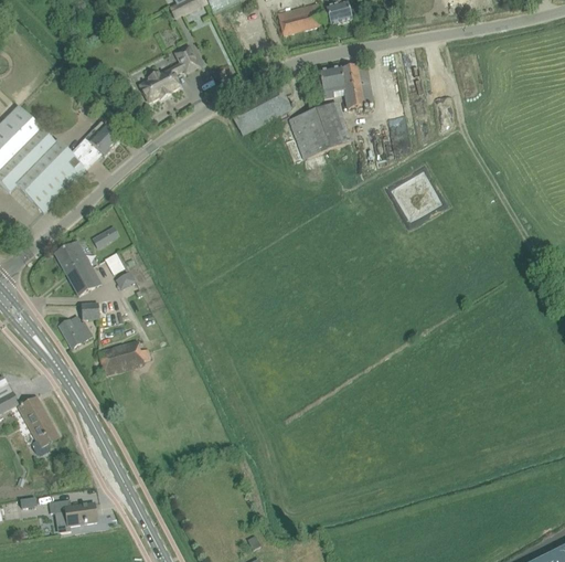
[(176,20),(209,3),(208,0),(176,0),(177,2),(169,6),(176,20)]
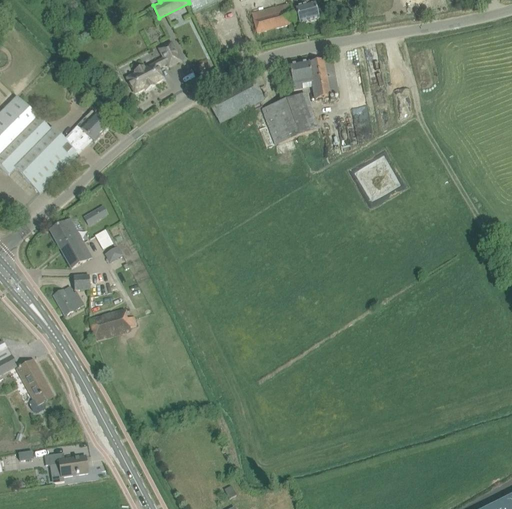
[(188,0),(189,3),(193,11),(217,0),(188,0)]
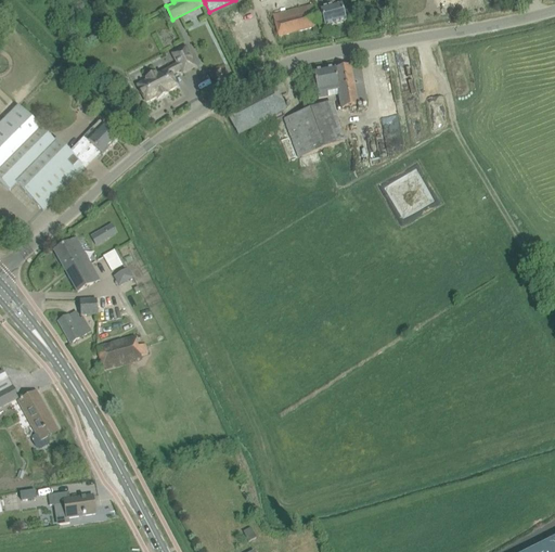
[(346,18),(343,9),(341,3),(337,4),(336,0),(326,0),(328,7),(321,9),(325,24),(346,18)]
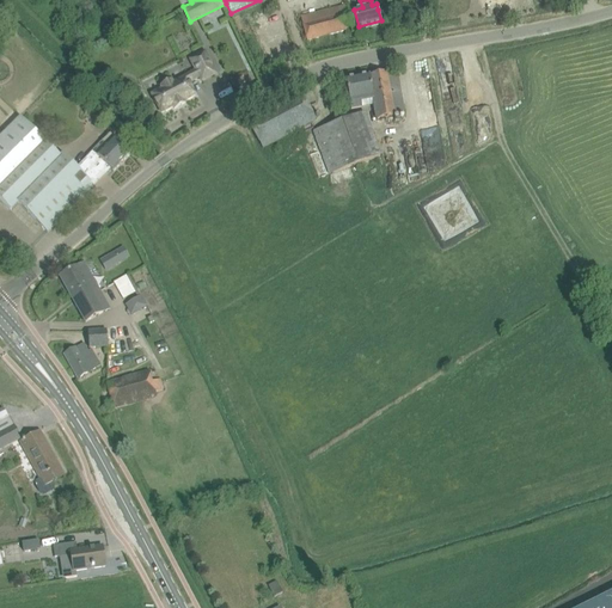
[(353,25),(350,14),(347,2),(300,14),(307,38),(353,25)]
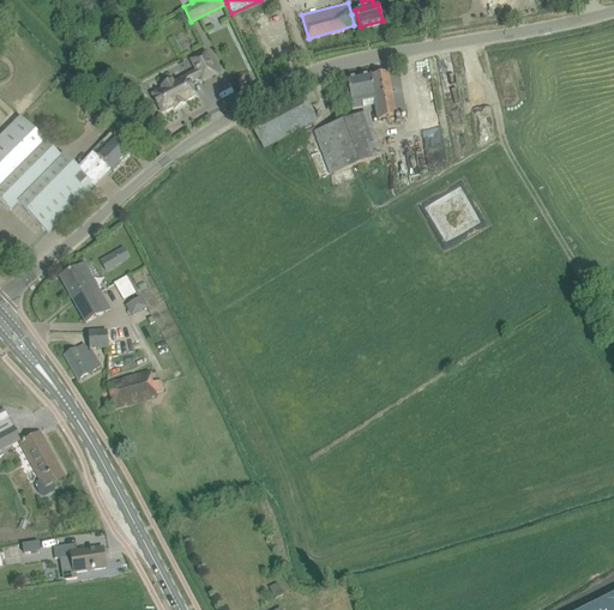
[(162,85),(151,90),(162,110),(174,104),(174,106),(185,101),(184,98),(196,92),(190,80),(200,74),(202,78),(216,71),(204,49),(188,56),(194,68),(174,79),(174,78),(162,83),(162,85)]
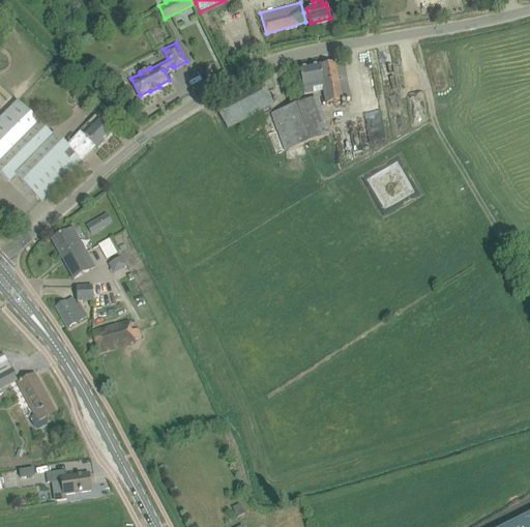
[(299,66),(301,77),(304,92),(323,88),(325,100),(351,95),(344,59),(320,63),(320,62),(299,66)]
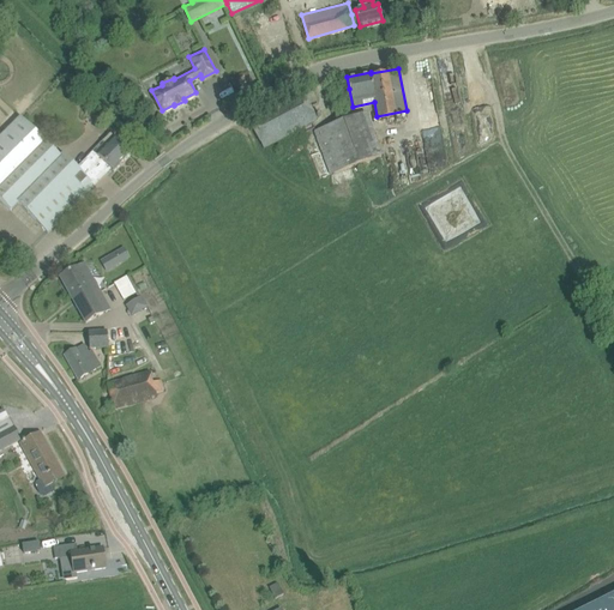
[(263,145),(317,116),(309,103),(318,100),(311,86),(250,120),(263,145)]
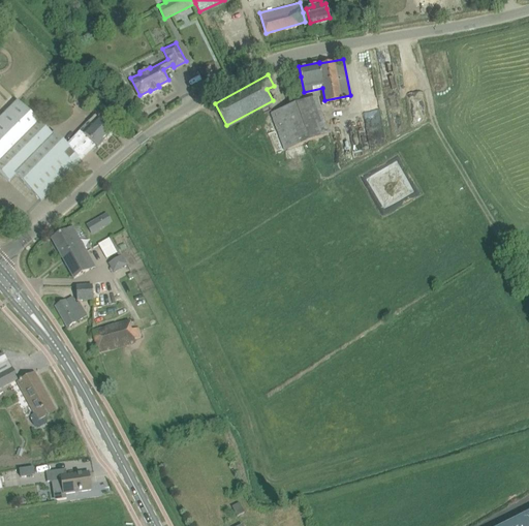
[(271,111),(285,148),(330,133),(315,95),(271,111)]
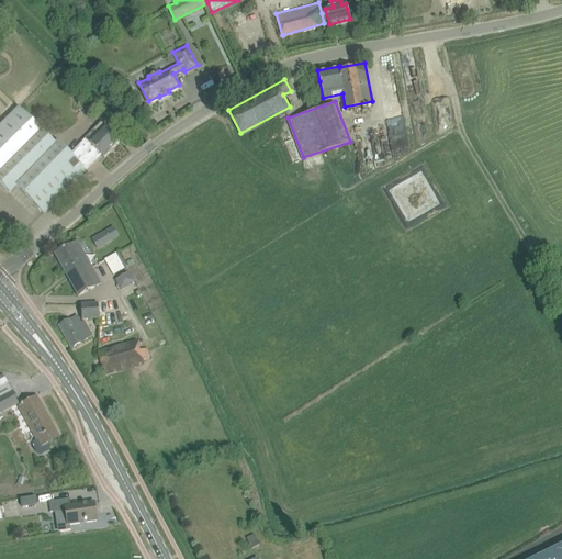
[(0,180),(10,190),(17,183),(44,210),(86,167),(86,168),(98,156),(101,153),(103,156),(120,138),(101,121),(94,127),(93,127),(85,136),(85,137),(70,152),(57,140),(56,142),(19,105),(0,123),(0,180)]
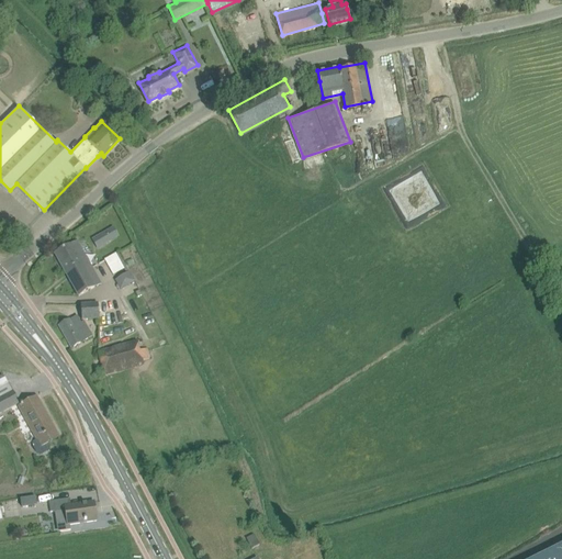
[(113,224),(105,228),(111,238),(119,234),(113,224)]
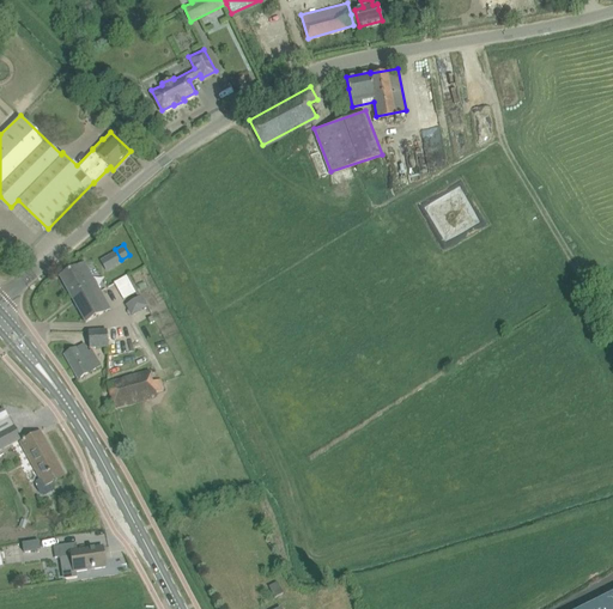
[(111,305),(90,270),(84,260),(60,274),(85,320),(96,314),(111,305)]
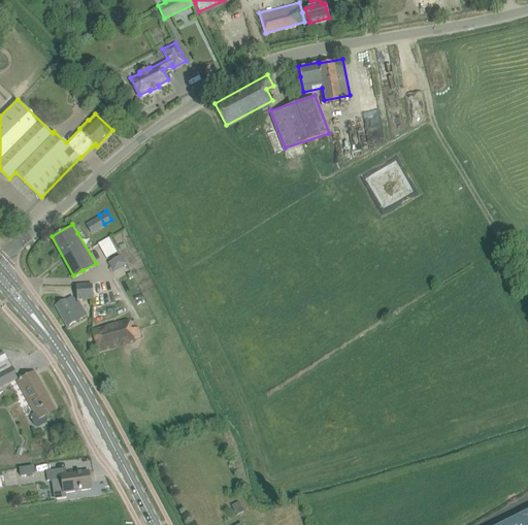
[(127,262),(122,253),(108,261),(112,270),(124,263),(127,262)]
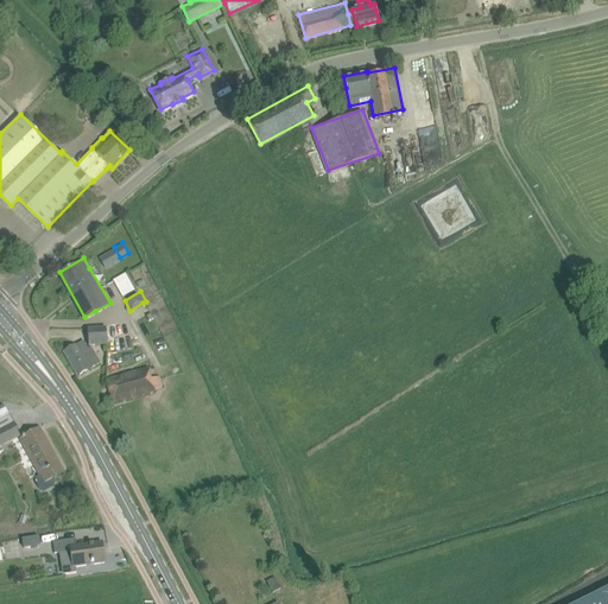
[(107,325),(88,326),(88,343),(107,342),(107,325)]
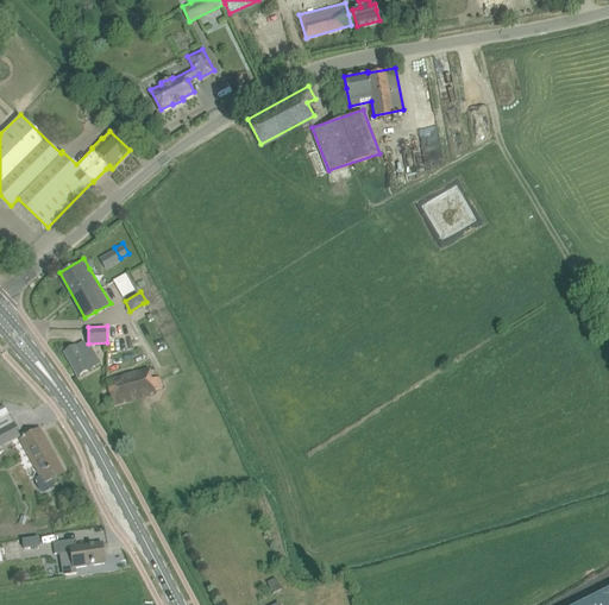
[(77,373),(88,367),(100,361),(90,345),(88,347),(87,345),(83,339),(76,344),(63,350),(77,373)]
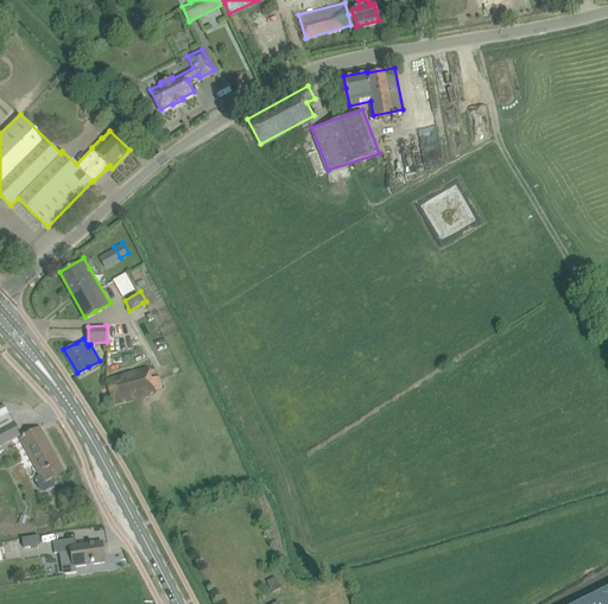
[(147,364),(118,374),(106,377),(114,402),(154,390),(153,386),(162,383),(158,373),(151,375),(147,364)]
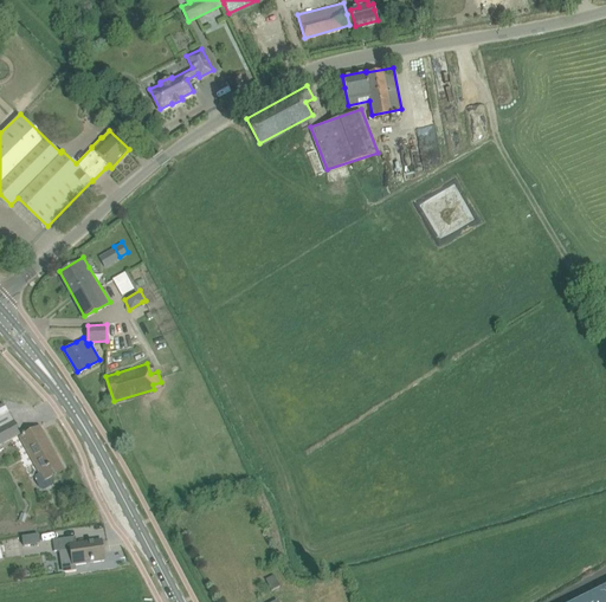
[(0,441),(21,431),(10,409),(8,409),(4,400),(0,401),(0,441)]
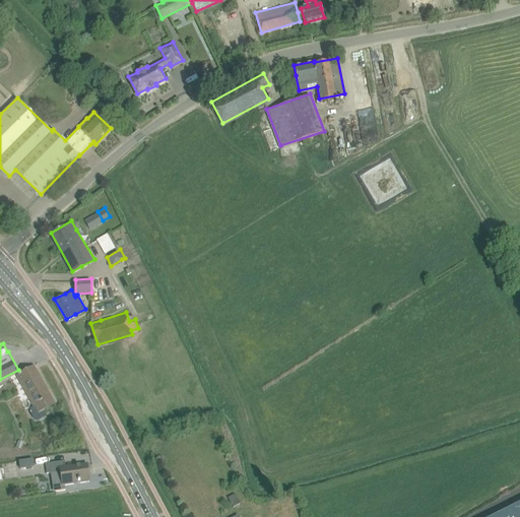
[(55,402),(34,364),(24,369),(16,373),(35,404),(31,406),(30,408),(30,410),(35,417),(38,417),(46,414),(47,411),(45,407),(46,406),(55,402)]
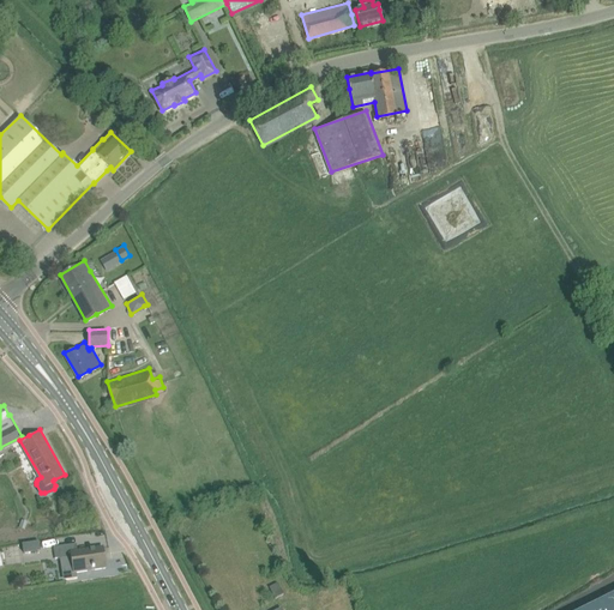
[(72,520),(60,514),(56,520),(68,526),(72,520)]
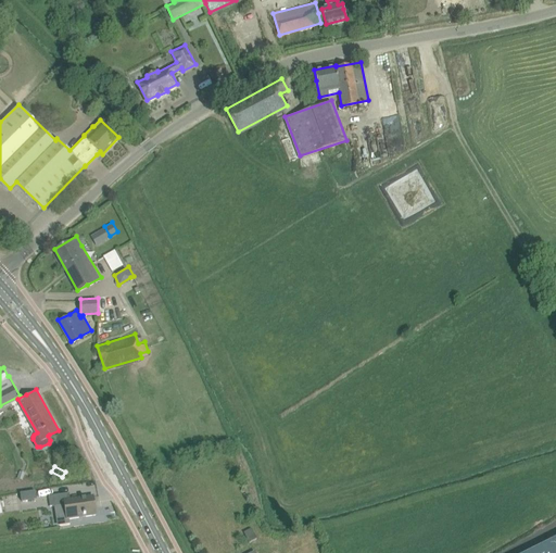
[(49,493),(51,504),(64,502),(66,517),(96,513),(92,494),(65,499),(64,491),(49,493)]
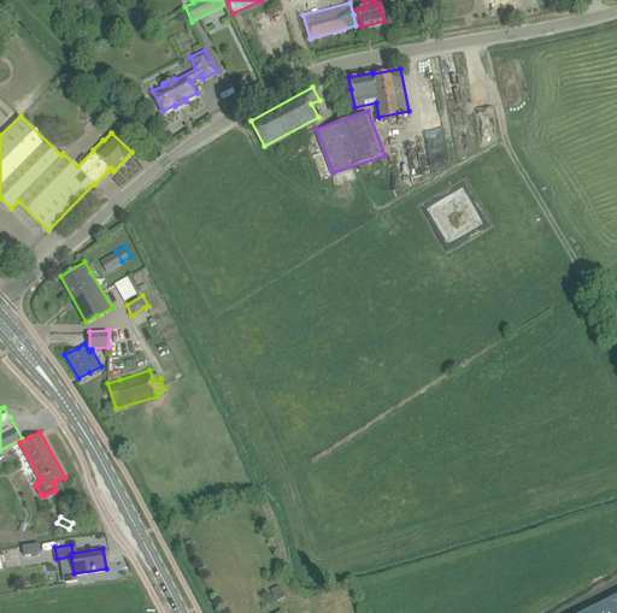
[(278,582),(270,587),(276,599),(285,594),(278,582)]
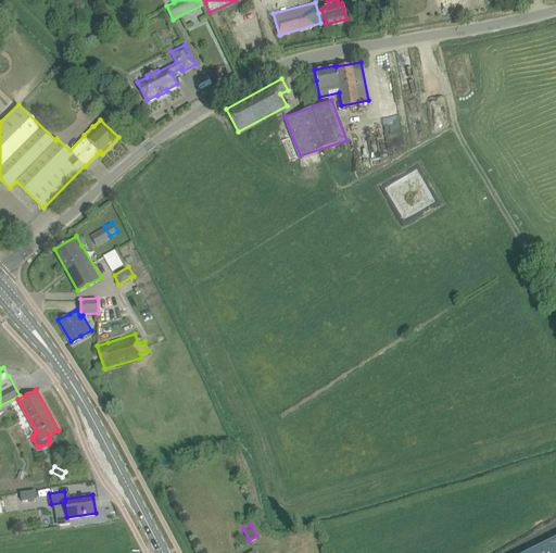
[(555,552),(555,536),(521,552),(555,552)]
